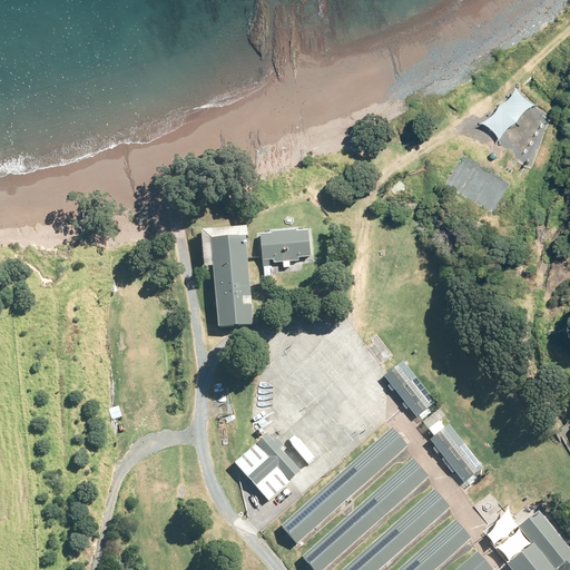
[(444,185),(492,214),(510,185),(462,156),(444,185)]
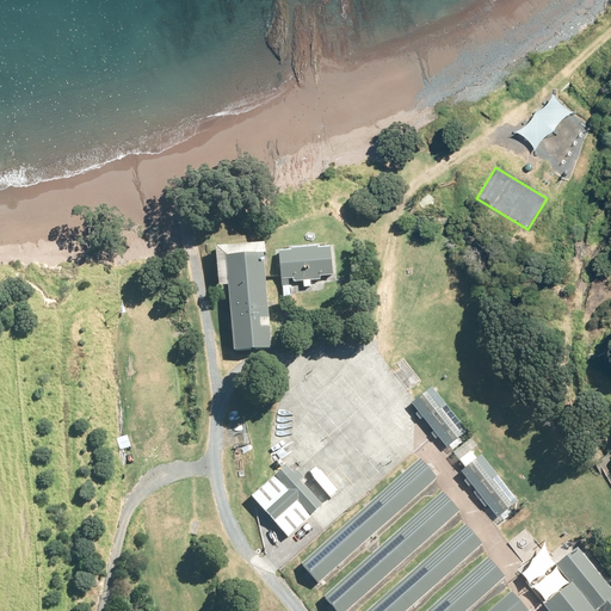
[(325,248),(275,253),(278,281),(328,276),(325,248)]
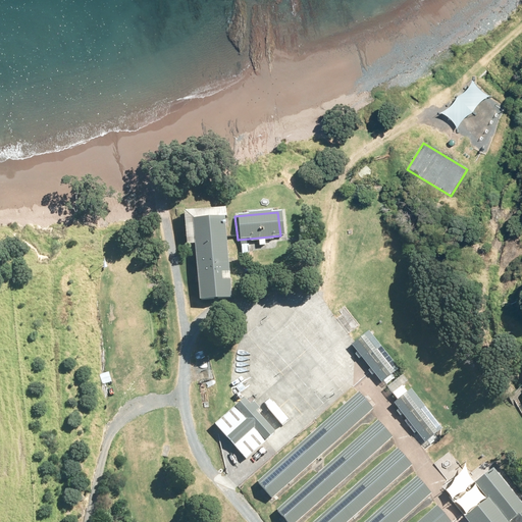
[(223,220),(193,223),(200,302),(230,299),(223,220)]
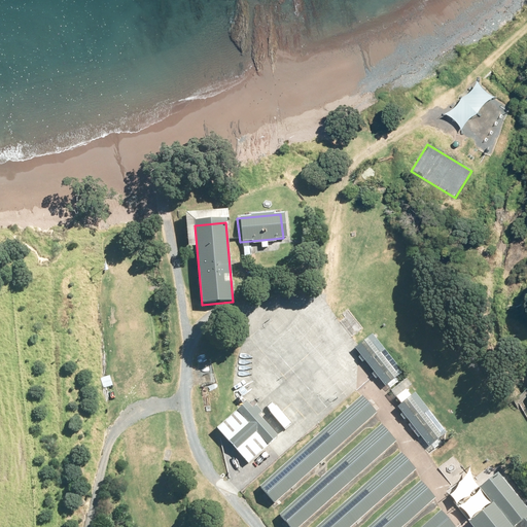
[(407,370),(376,335),(355,352),(360,359),(375,376),(385,387),(407,370)]
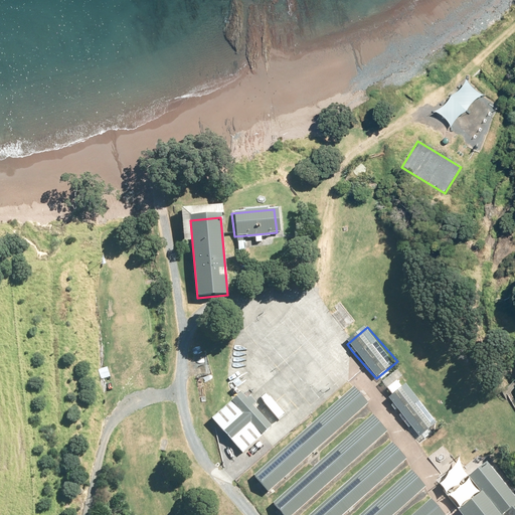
[(442,425),(405,383),(387,398),(395,409),(406,421),(423,441),(442,425)]
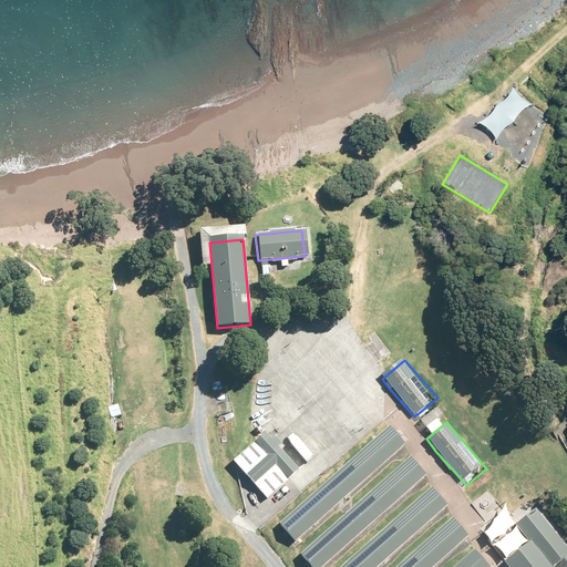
[(392,429),(284,521),(299,538),(408,446),(400,437),(392,429)]
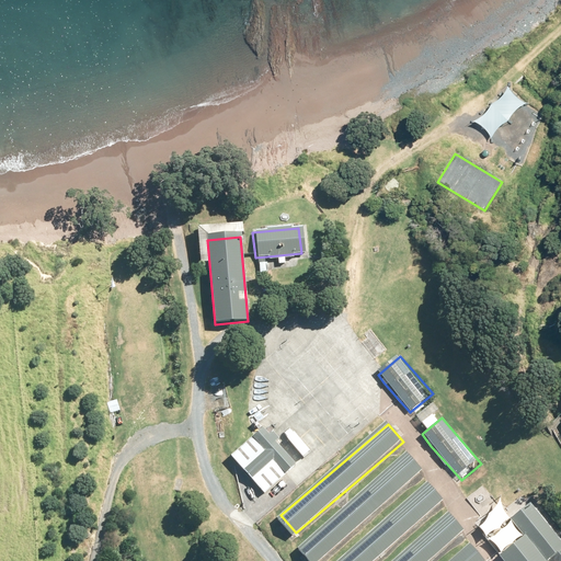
[(295,468),(261,431),(229,459),(263,496),(295,468)]
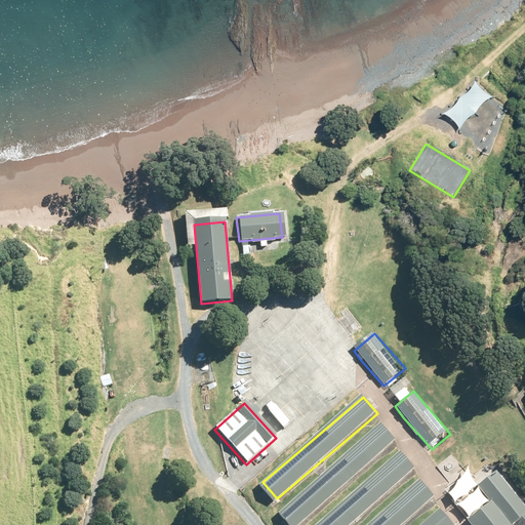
[(377,427),(277,512),(287,524),(294,524),(391,443),(384,434),(377,427)]
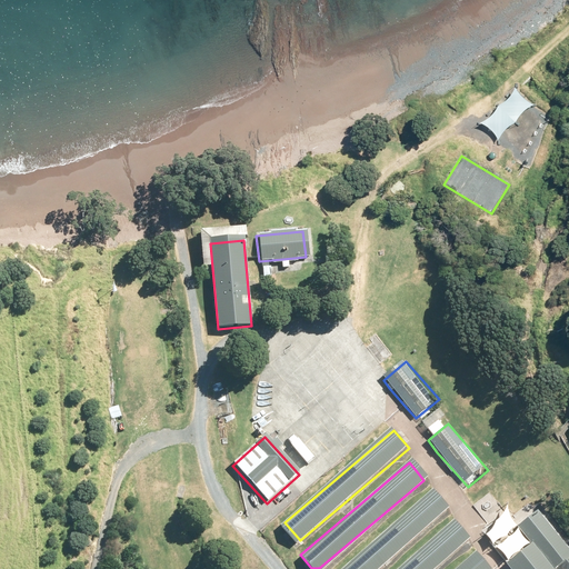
[(430,495),(342,568),(378,568),(446,512),(436,502),(430,495)]
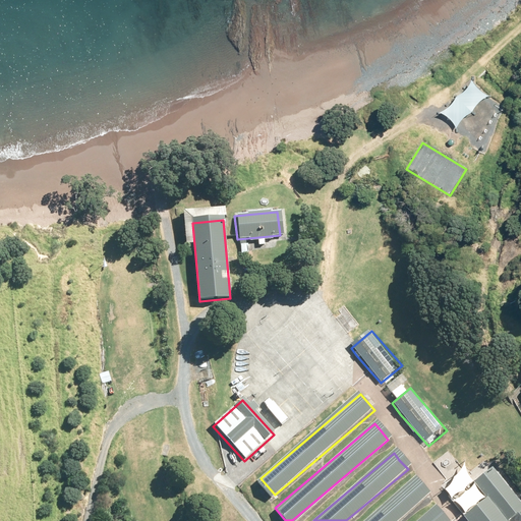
[(451,483),(446,488),(449,493),(452,498),(458,493),(464,489),(468,484),(473,480),(468,474),(465,461),(461,470),(454,476),(451,483)]
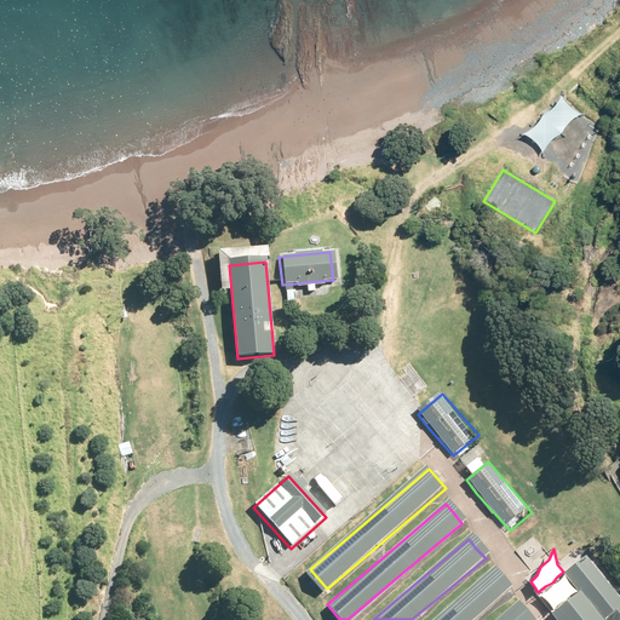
[(619,619),(619,595),(586,556),(564,573),(579,593),(554,615),(557,619),(619,619)]
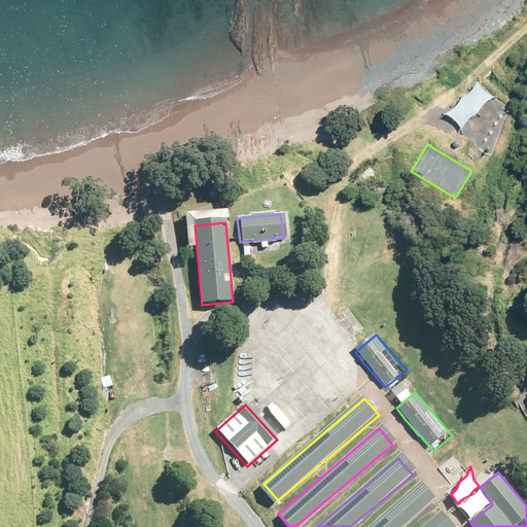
[(422,481),(370,526),(399,526),(428,502),(435,496),(422,481)]
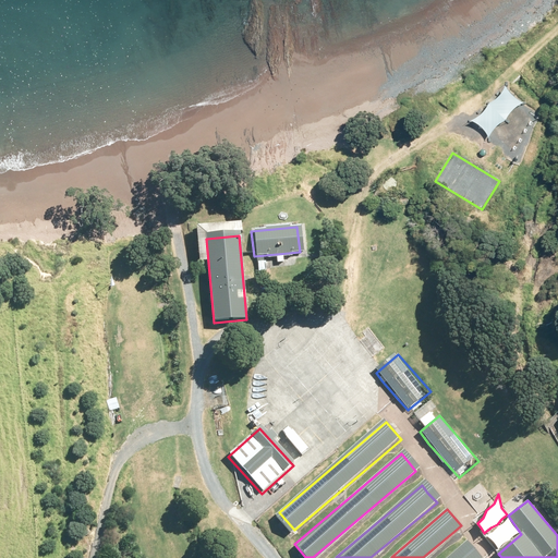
[(493,532),(485,535),(498,548),(502,544),(506,542),(510,540),(514,535),(520,533),(516,529),(512,524),(508,518),(504,523),(498,526),(493,532)]
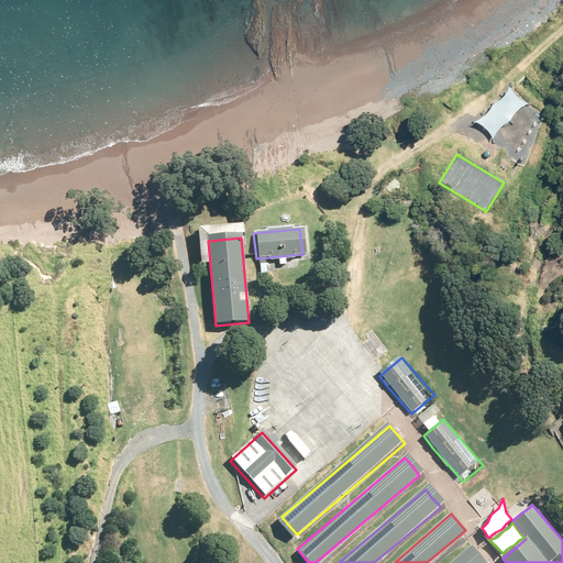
[(486,562),(472,545),(450,562),(486,562)]
